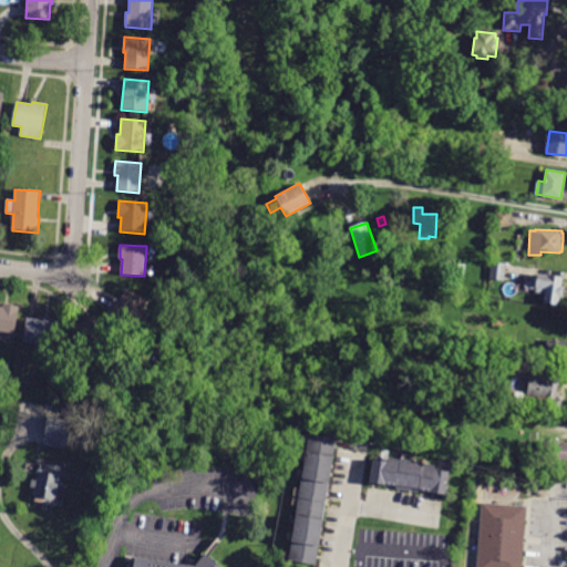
[(464,276),(453,275),(454,263),(466,265),(464,276)]
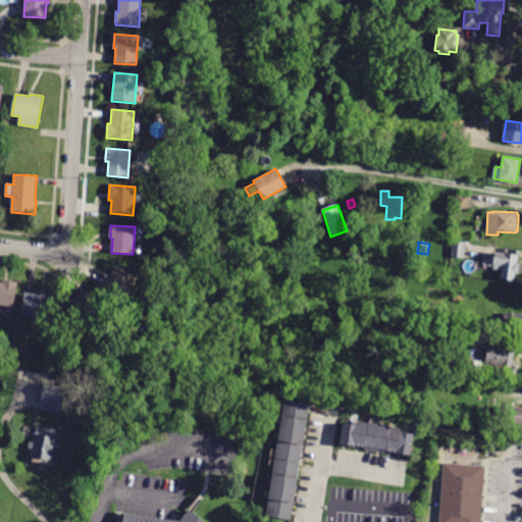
[(464,257),(464,258),(451,256),(453,242),(466,243),(464,257)]
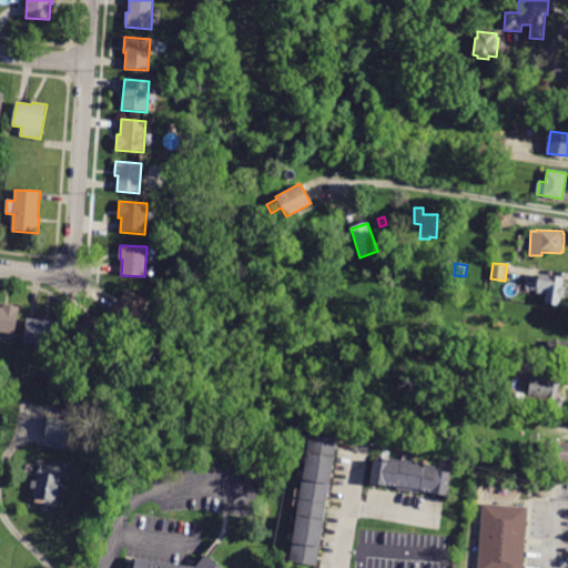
[(549,304),(544,304),(545,294),(536,293),(537,290),(530,288),(530,287),(527,287),(528,276),(535,276),(536,274),(564,279),(563,286),(566,287),(565,297),(560,297),(559,306),(549,304)]
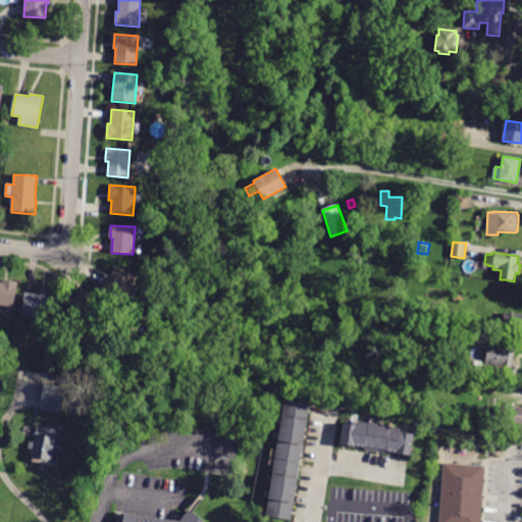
[(128,289),(122,300),(99,288),(106,274),(110,277),(116,266),(136,276),(129,290),(128,289)]
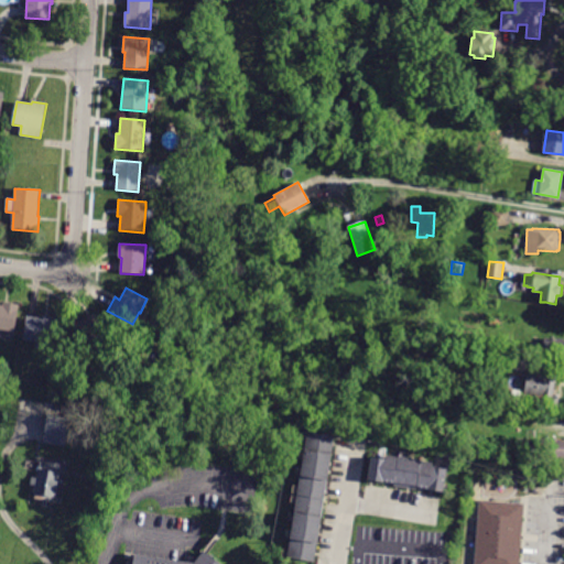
[(0,304),(2,305),(3,302),(19,304),(14,332),(0,329),(0,304)]
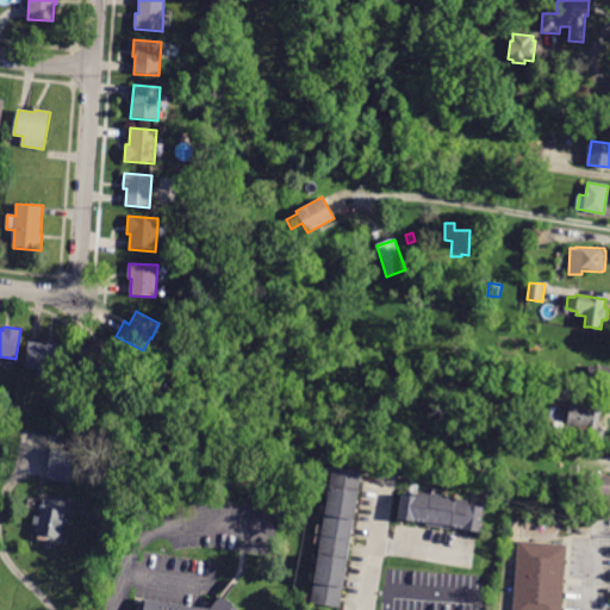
[(107,338),(118,373),(103,378),(100,371),(85,374),(78,350),(94,346),(93,343),(107,338)]
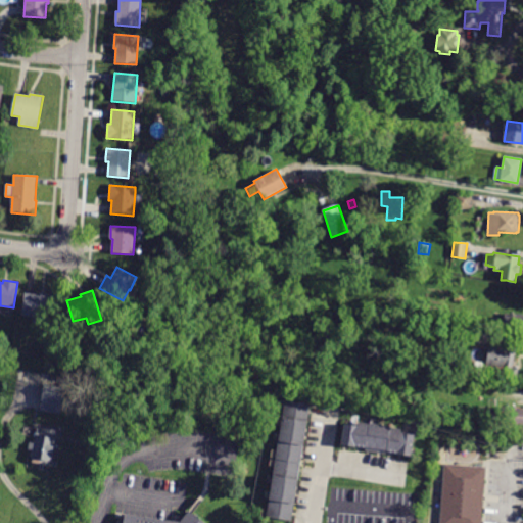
[(53,294),(49,327),(35,325),(35,317),(22,315),(25,293),(40,295),(41,293),(53,294)]
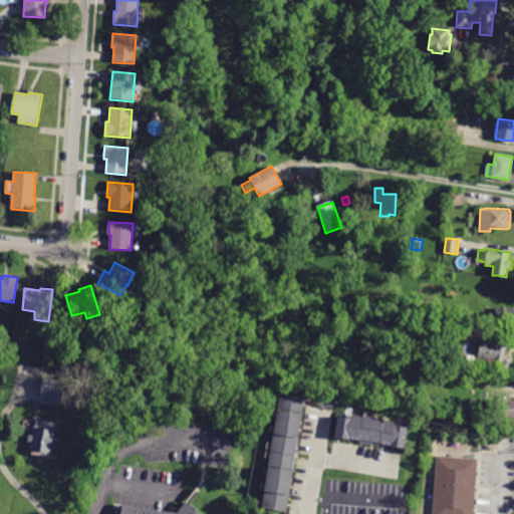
[(455,296),(447,295),(447,288),(456,289),(455,296)]
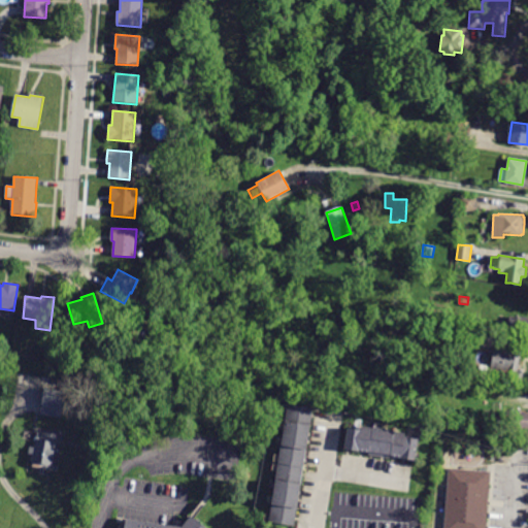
[(422,335),(415,334),(417,325),(424,326),(422,335)]
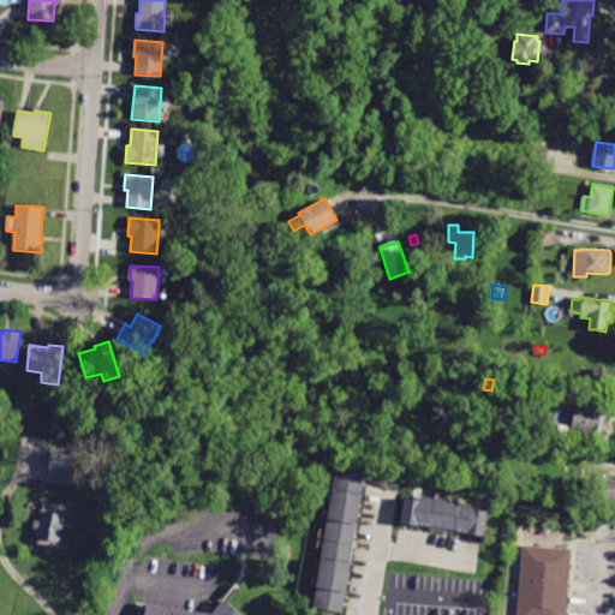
[(608,445),(569,439),(569,437),(560,436),(561,427),(572,428),(575,405),(607,410),(603,431),(610,433),(608,445)]
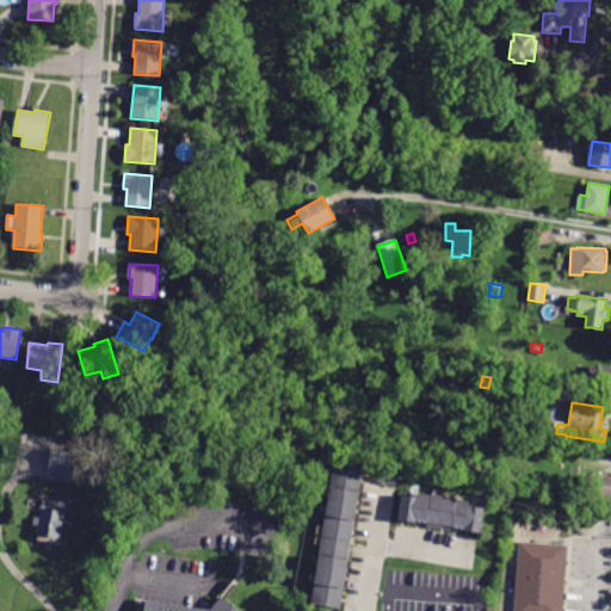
[(173,433),(165,426),(173,417),(181,424),(173,433)]
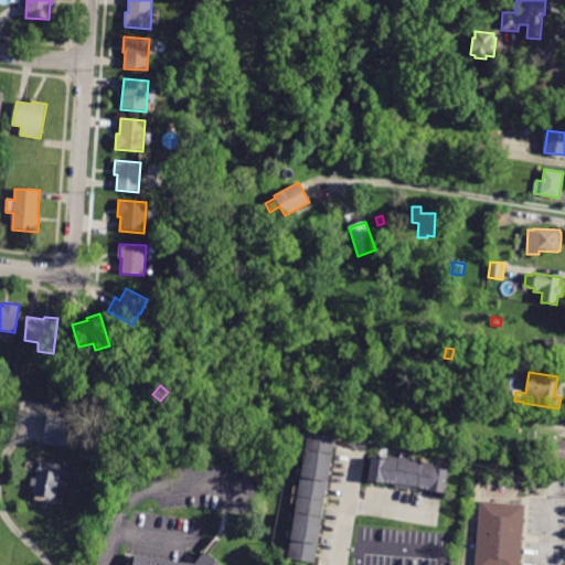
[(43,444),(48,415),(68,419),(64,447),(43,444)]
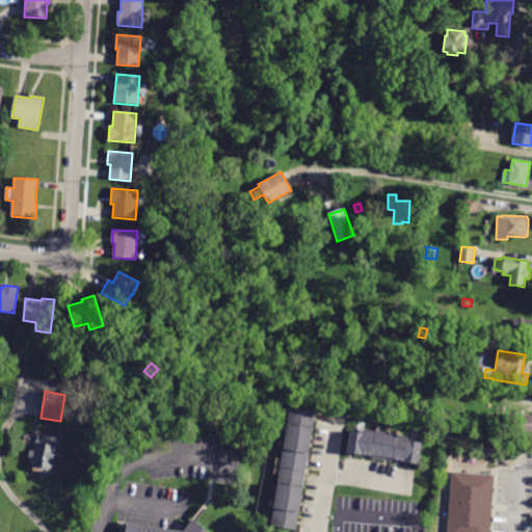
[(297,530),(271,526),(290,407),(315,411),(297,530)]
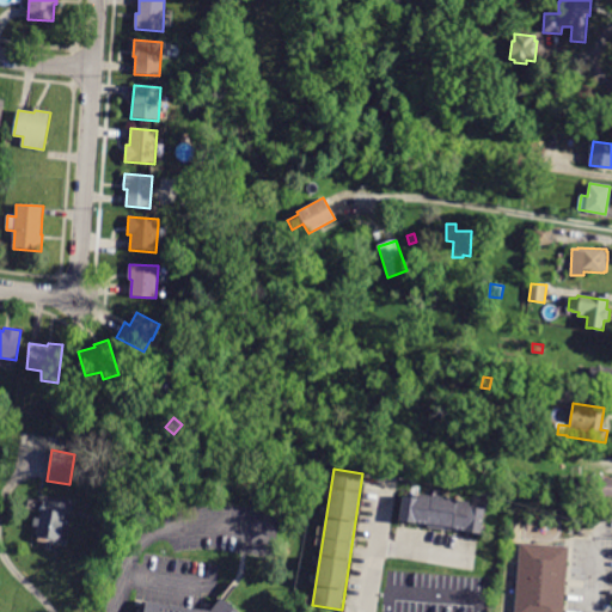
[(611,477),(611,496),(591,496),(591,489),(587,489),(588,476),(611,477)]
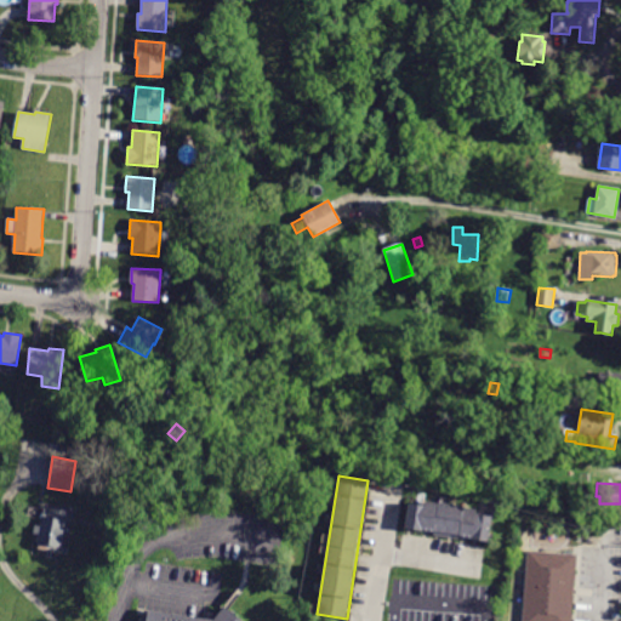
[(406,528),(405,528),(409,503),(423,506),(423,505),(426,506),(426,501),(438,503),(439,502),(465,506),(465,507),(477,510),(476,514),(493,517),(488,542),(471,540),(472,537),(460,536),(460,540),(434,535),(434,531),(422,530),(422,531),(406,528)]
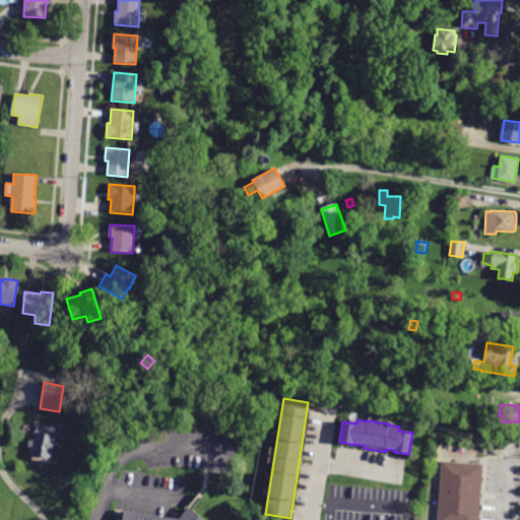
[(57,429),(51,459),(30,455),(33,448),(28,447),(29,441),(34,442),(37,426),(57,429)]
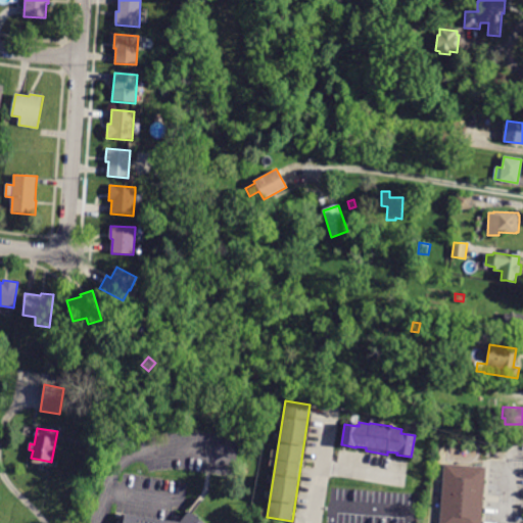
[(481,522),(440,522),(444,464),(485,467),(481,522)]
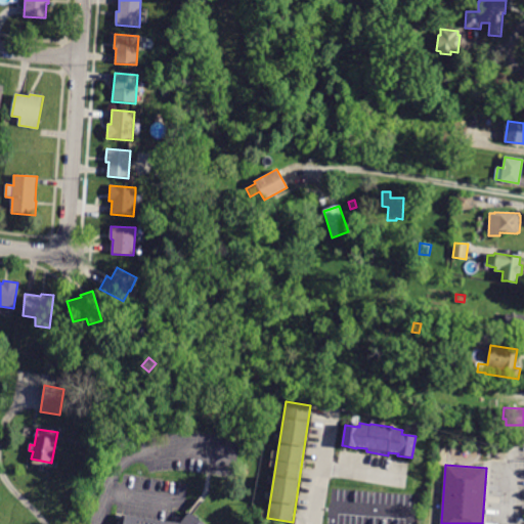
[(189,512),(205,523),(124,523),(126,515),(180,523),(189,512)]
